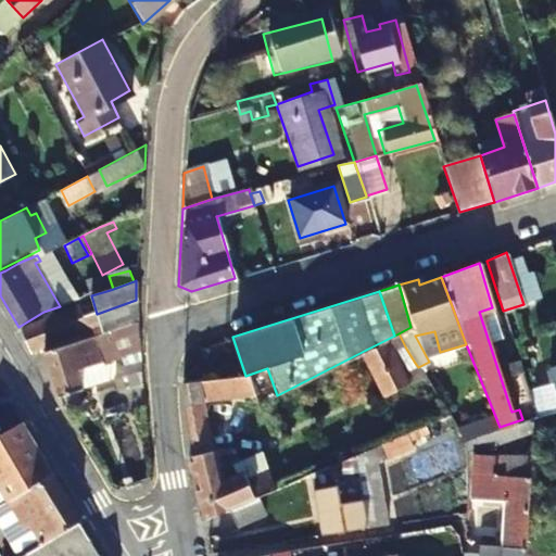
[(136,300),(97,314),(104,332),(137,320),(137,317),(136,301),(136,300)]
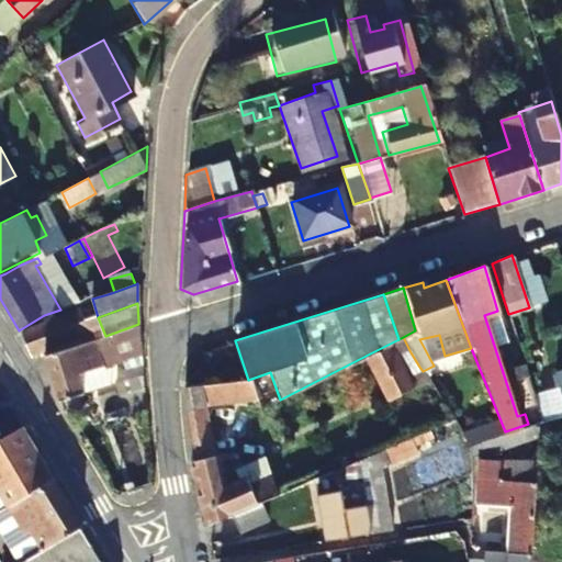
[(31,352),(33,356),(86,335),(78,313),(24,334),(31,352)]
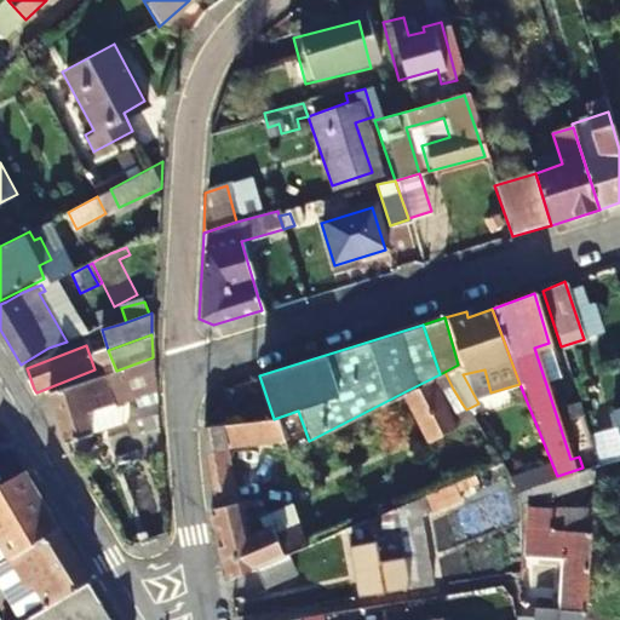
[(116,371),(52,395),(68,446),(95,436),(87,414),(114,403),(110,391),(137,383),(142,430),(160,429),(153,357),(116,371)]
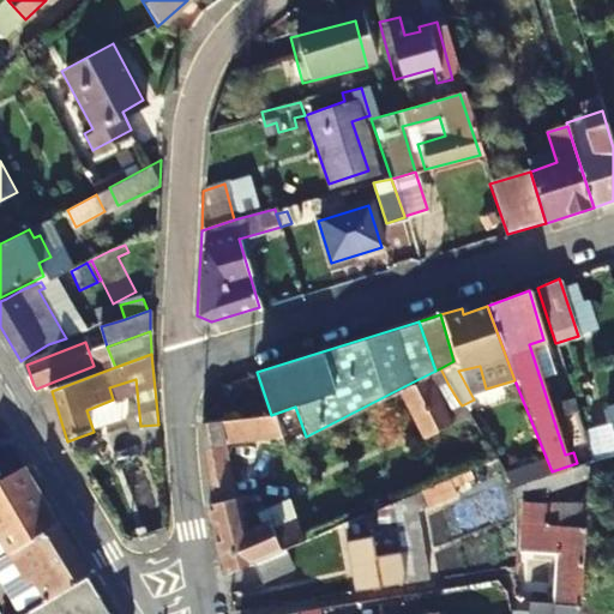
[(435,371),(404,386),(420,432),(469,416),(462,405),(458,401),(449,385),(440,368),(435,371)]
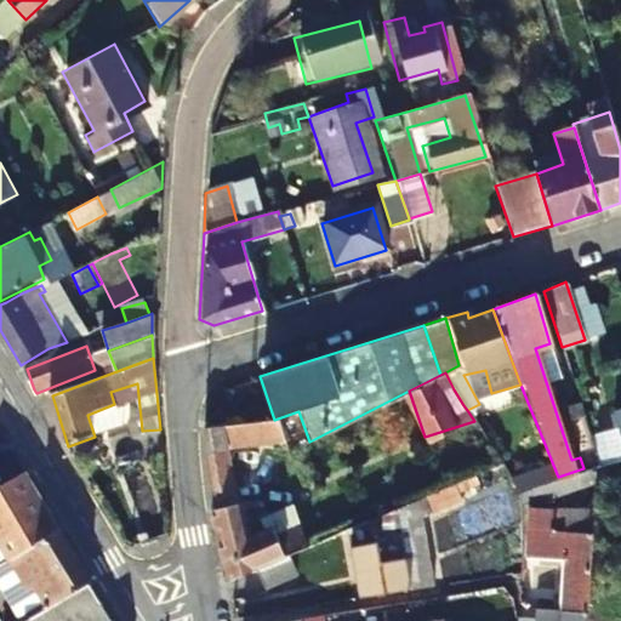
[(562,405),(575,445),(590,442),(577,400),(562,405)]
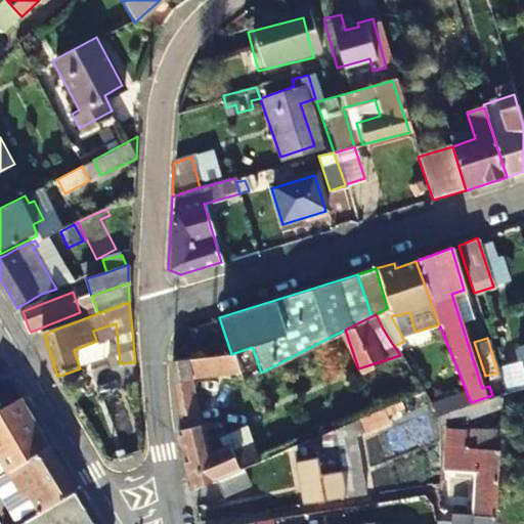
[(523,342),(515,345),(523,373),(523,342)]
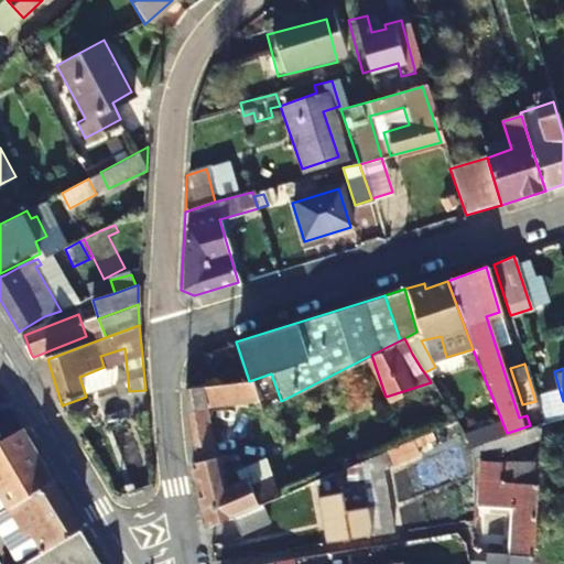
[(249,381),(177,391),(188,445),(210,440),(205,408),(245,402),(259,445),(268,441),(259,412),(249,381)]
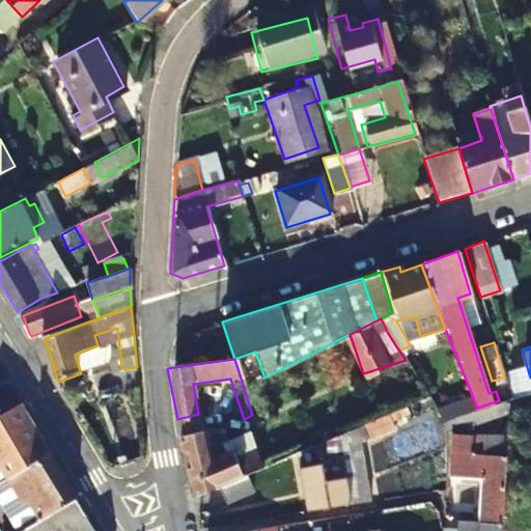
[(480,475),(480,520),(499,521),(500,500),(502,458),(506,398),(499,400),(477,408),(452,417),(452,474),(480,475)]
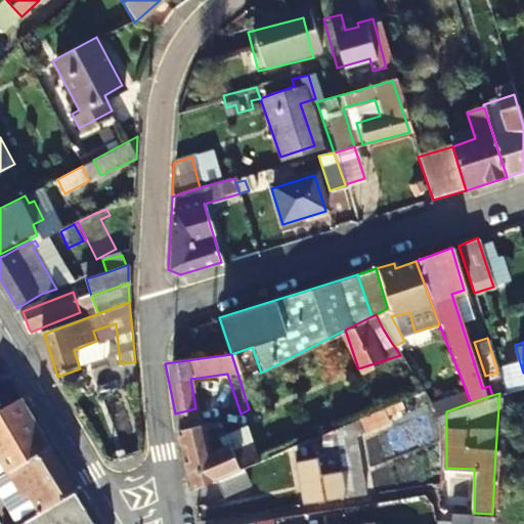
[(0,476),(7,473),(49,447),(20,399),(0,409),(0,476)]
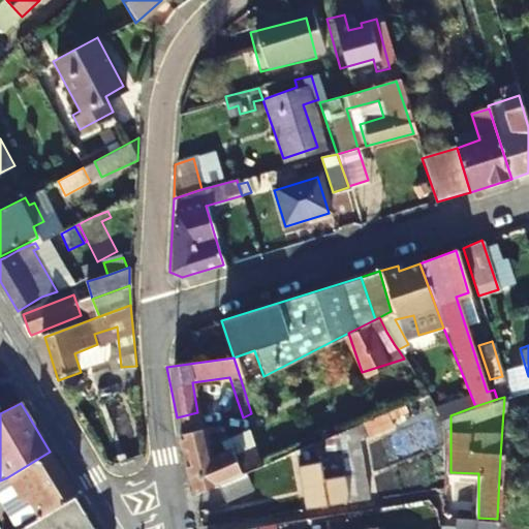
[(173,417),(176,436),(206,428),(212,426),(208,410),(197,412),(177,417),(173,417)]
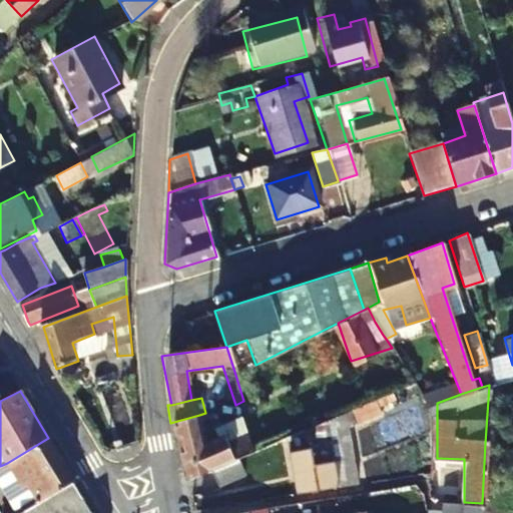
[(252,453),(245,434),(220,445),(218,435),(217,435),(205,439),(199,415),(170,423),(184,482),(185,481),(208,472),(232,461),(252,453)]
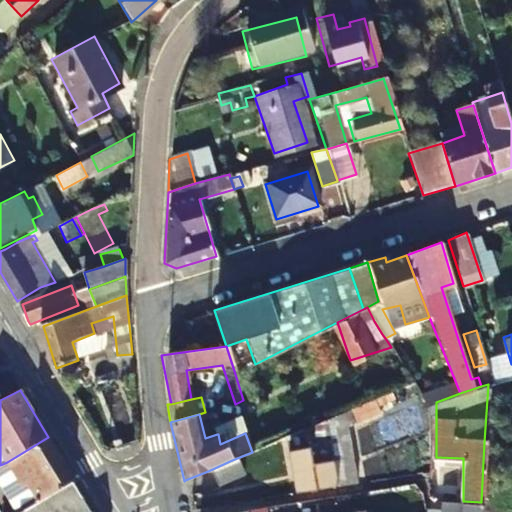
[(337,415),(282,438),(297,493),(348,484),(356,482),(337,415)]
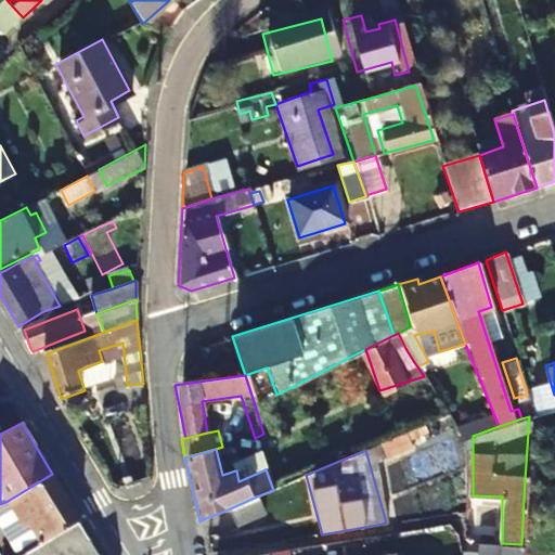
[(232,461),(235,470),(236,470),(239,481),(266,469),(259,453),(232,461)]
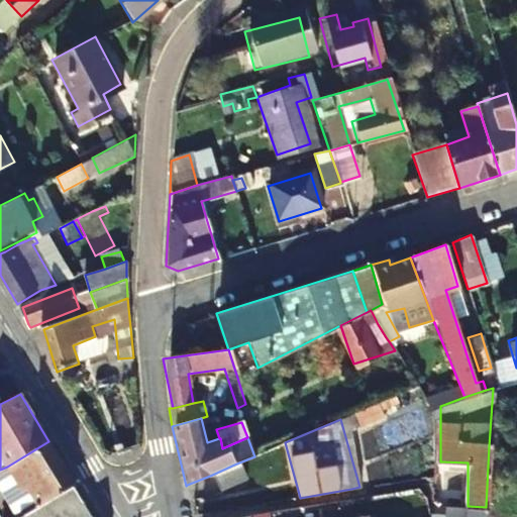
[(21,489),(12,503),(16,509),(20,516),(74,486),(48,441),(7,467),(21,489)]
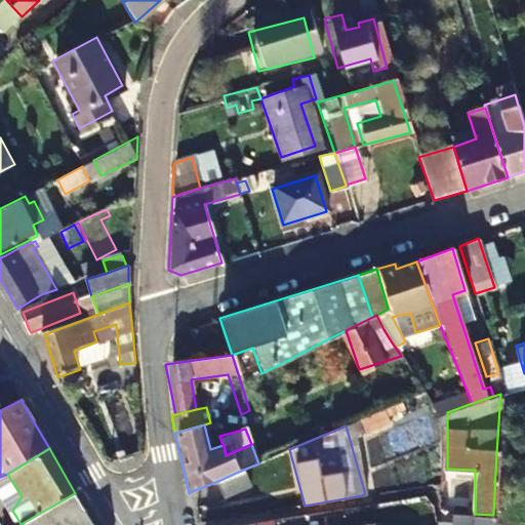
[(238,472),(213,483),(219,498),(245,488),(238,472)]
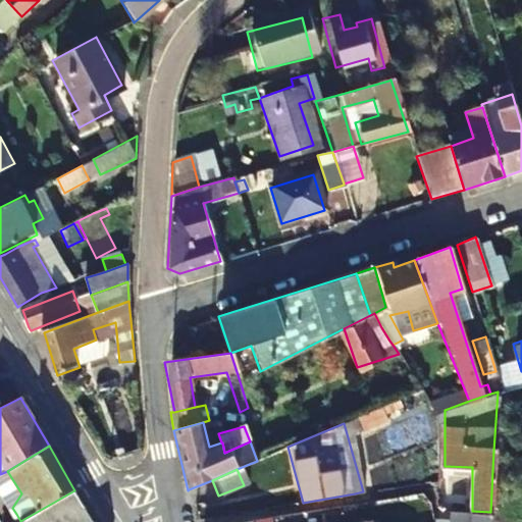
[(20,521),(60,521),(85,508),(74,490),(20,521)]
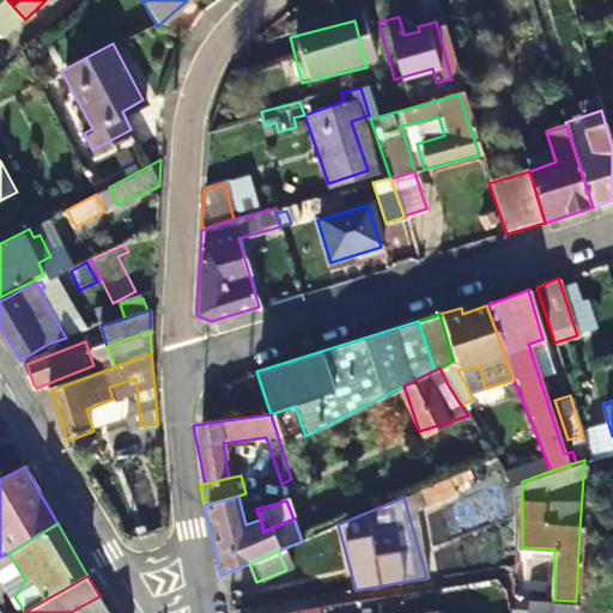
[(108,612),(99,596),(71,612),(108,612)]
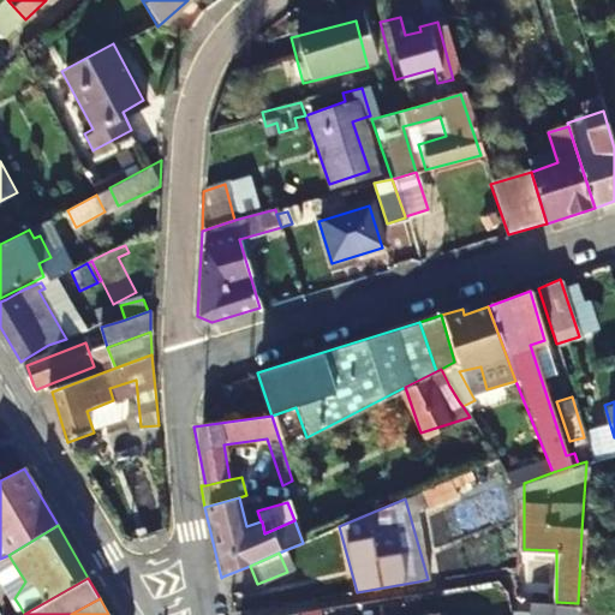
[(578,614),(578,603),(556,602),(535,602),(533,614),(578,614)]
